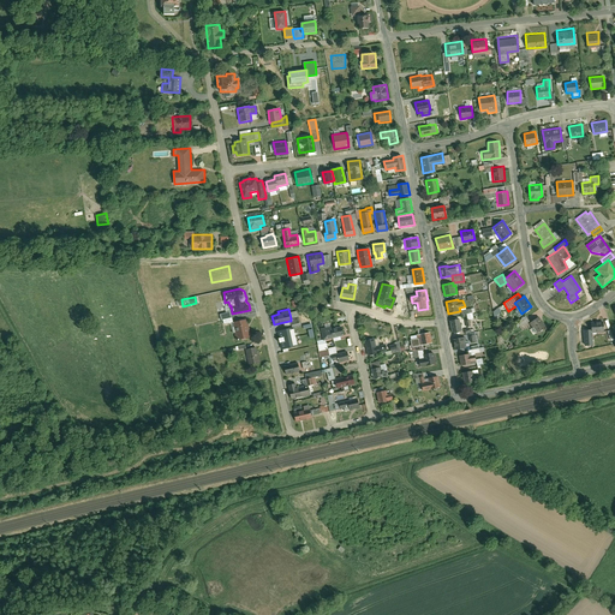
[(545,326),(538,316),(530,322),(537,332),(545,326)]
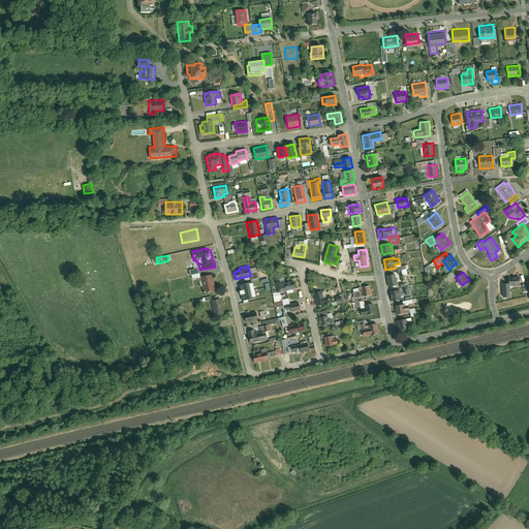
[(395,274),(386,276),(389,286),(396,284),(395,274)]
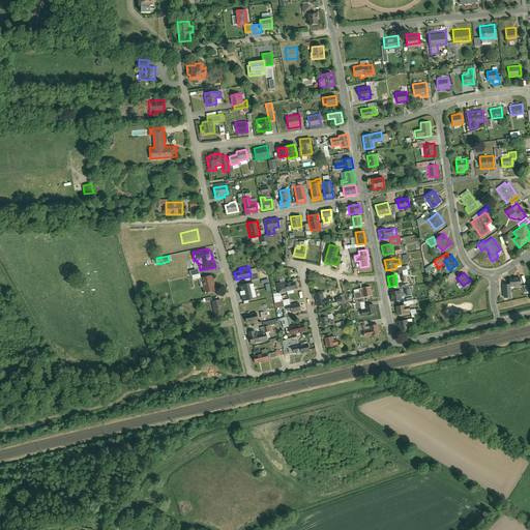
[(212,275),(202,277),(204,287),(202,287),(203,293),(217,290),(214,278),(213,278),(212,275)]
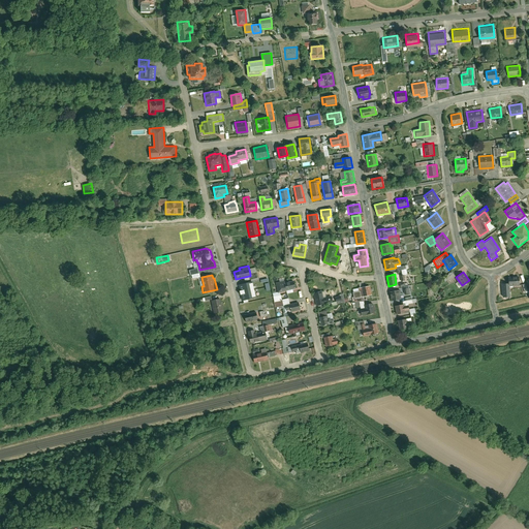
[(519,278),(508,278),(508,284),(508,286),(519,285),(519,278)]
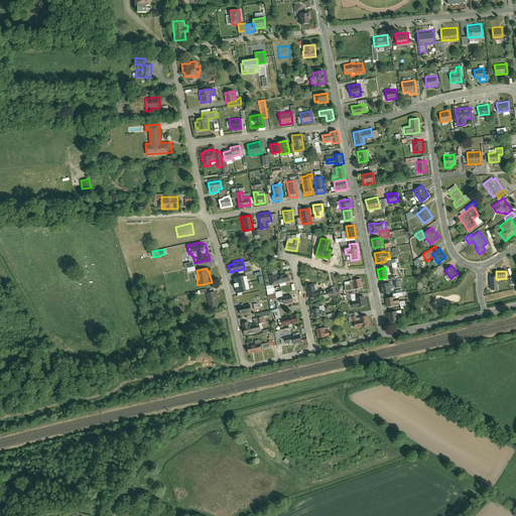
[(277,273),(268,275),(270,284),(270,285),(272,284),(278,283),(284,281),(287,281),(285,273),(277,275),(277,273)]
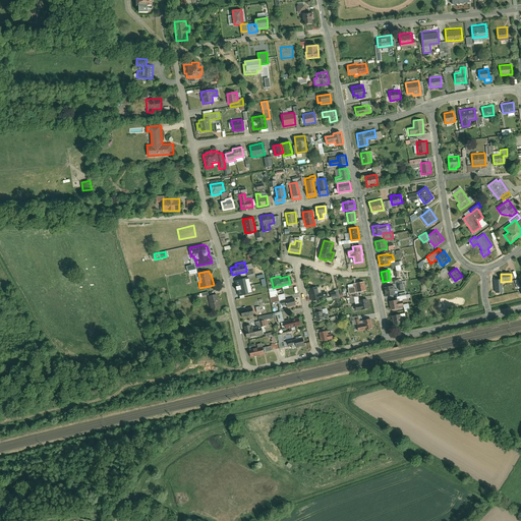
[(366,291),(364,282),(358,283),(355,284),(354,284),(355,287),(349,288),(350,293),(356,292),(366,291)]
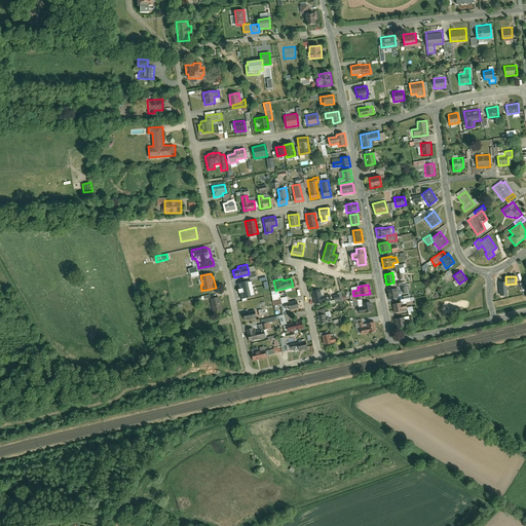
[(398,288),(387,290),(389,299),(398,298),(397,293),(399,292),(398,288)]
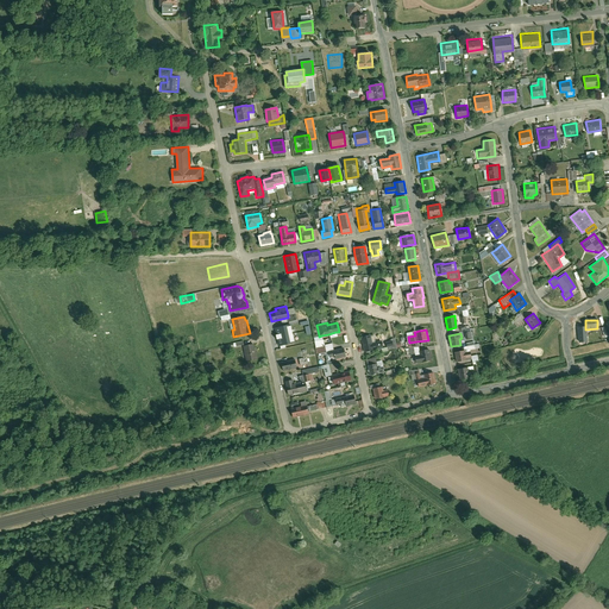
[(292,334),(276,338),(277,346),(292,344),(293,343),(292,334)]
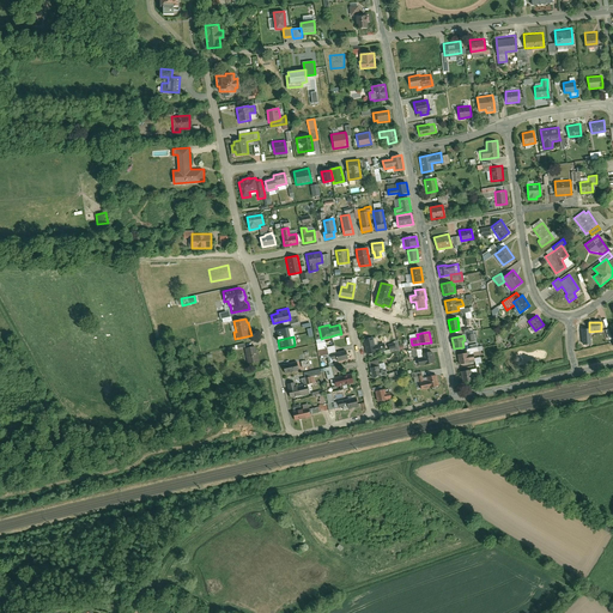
[(372,337),(363,339),(365,354),(384,351),(383,343),(374,344),(372,337)]
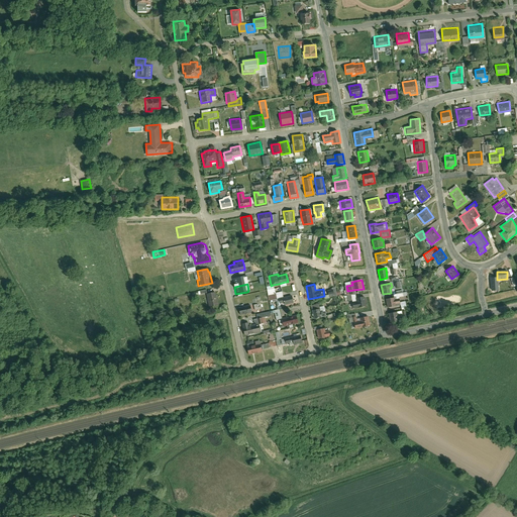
[(275,292),(274,288),(273,285),(271,286),(271,285),(266,286),(268,295),(275,294),(275,292)]
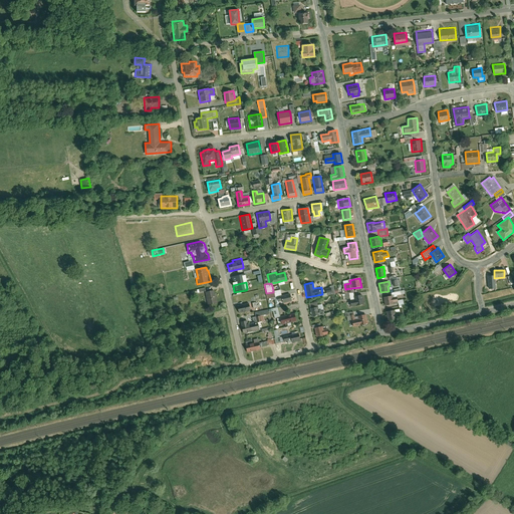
[(325,290),(326,295),(334,293),(332,285),(329,286),(329,289),(325,290)]
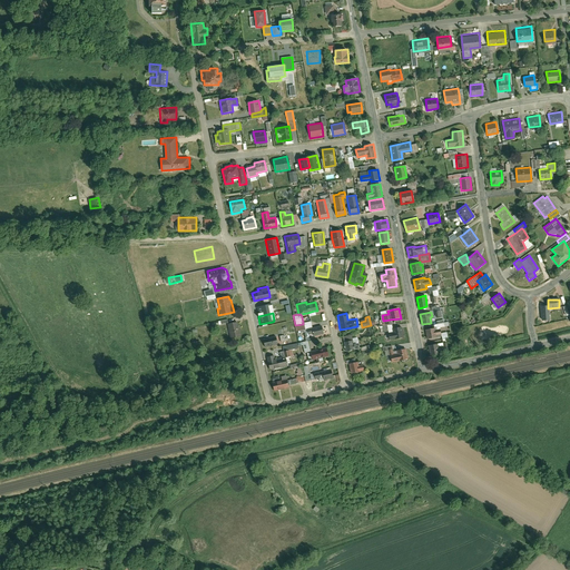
[(238,326),(237,321),(227,324),(231,338),(242,336),(239,326),(238,326)]
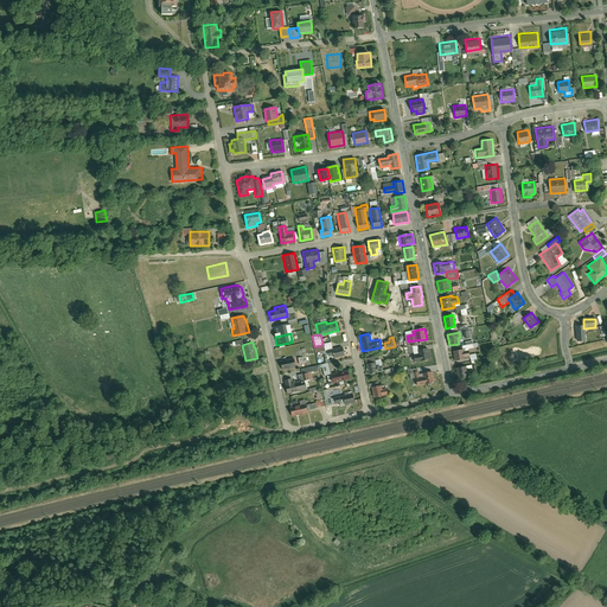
[(344,356),(342,346),(332,349),(326,350),(327,358),(325,359),(326,363),(327,363),(330,362),(330,358),(344,356)]
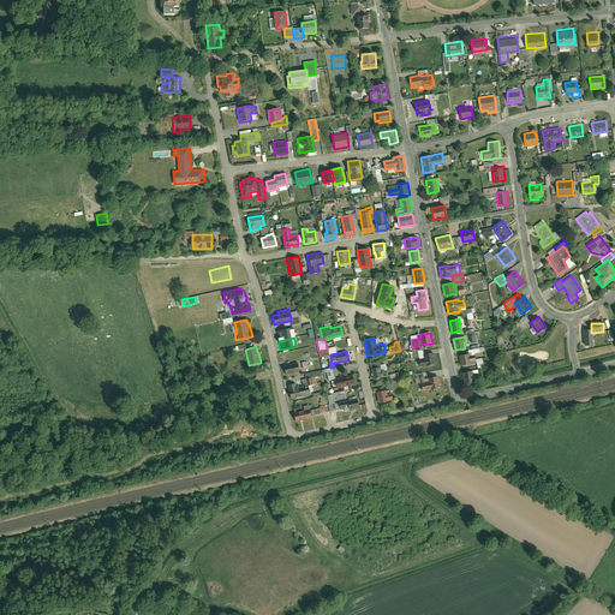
[(436,364),(434,353),(424,354),(425,359),(419,359),(421,366),(436,364)]
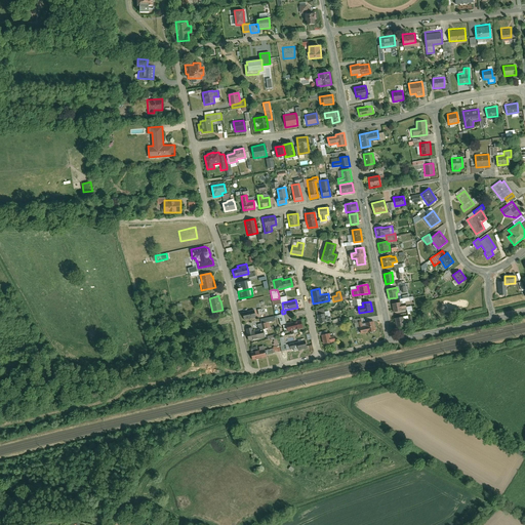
[(391,303),(393,312),(401,311),(400,309),(406,308),(405,303),(399,303),(399,301),(391,303)]
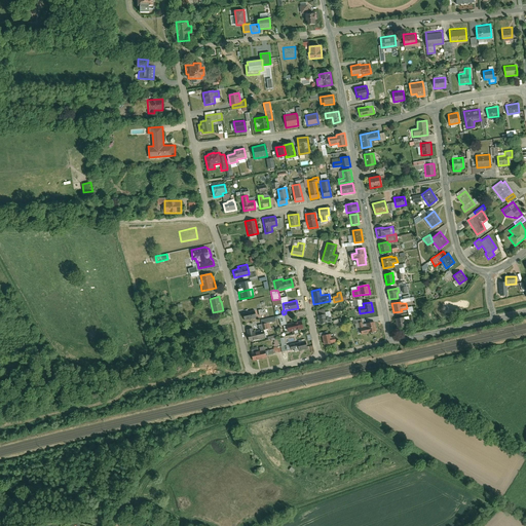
[(315,310),(318,324),(326,322),(326,321),(330,320),(329,315),(326,316),(324,308),(315,310)]
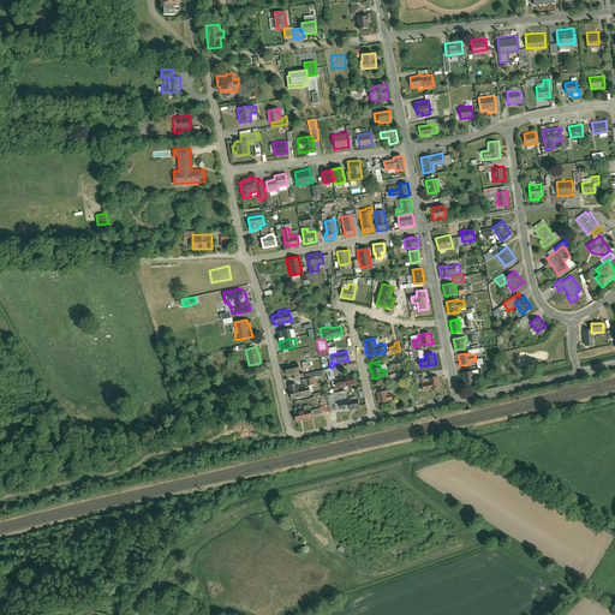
[(300,371),(298,363),(285,365),(286,374),(300,371)]
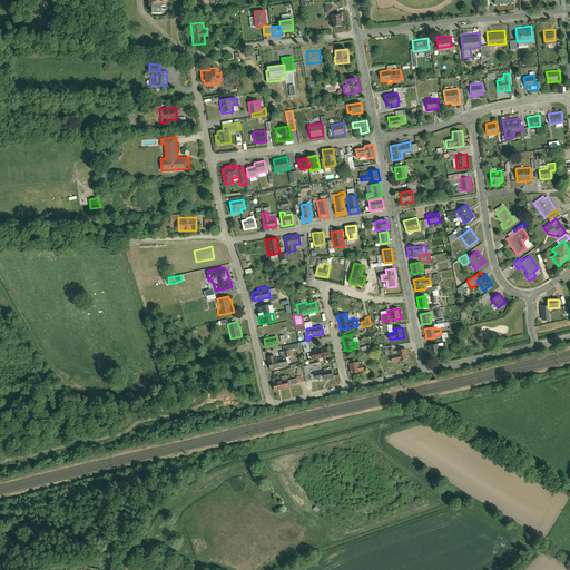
[(283,346),(285,357),(291,356),(290,350),(298,347),(297,343),(283,346)]
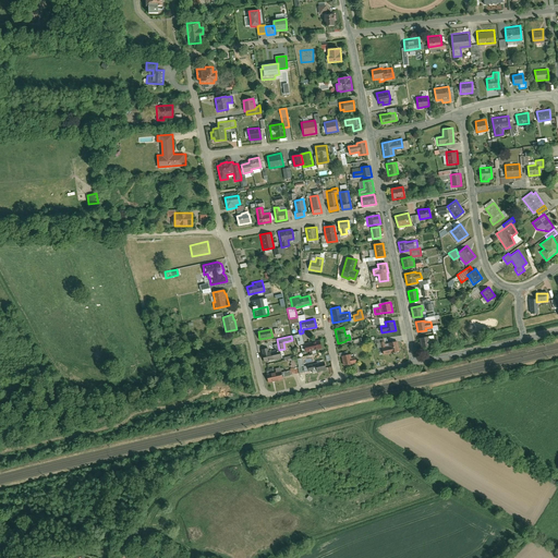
[(419,338),(421,349),(434,347),(432,339),(427,340),(427,336),(419,338)]
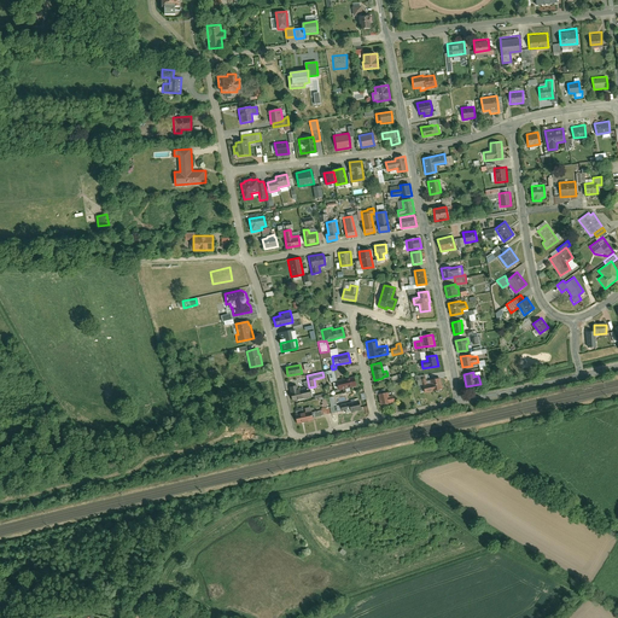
[(356,385),(354,375),(336,379),(336,380),(338,390),(356,385)]
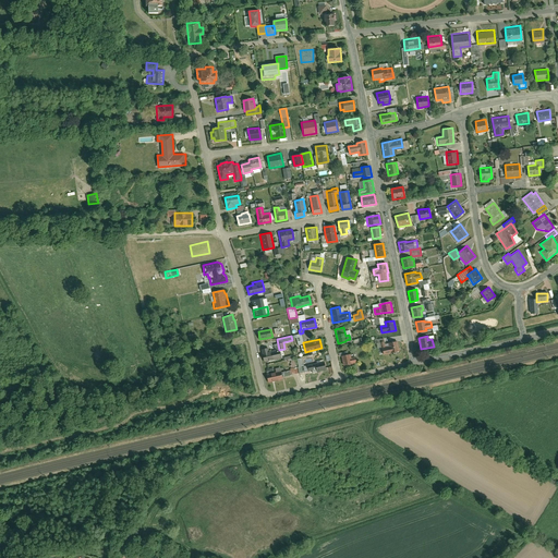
[(400,352),(398,341),(388,343),(389,347),(383,349),(384,355),(400,352)]
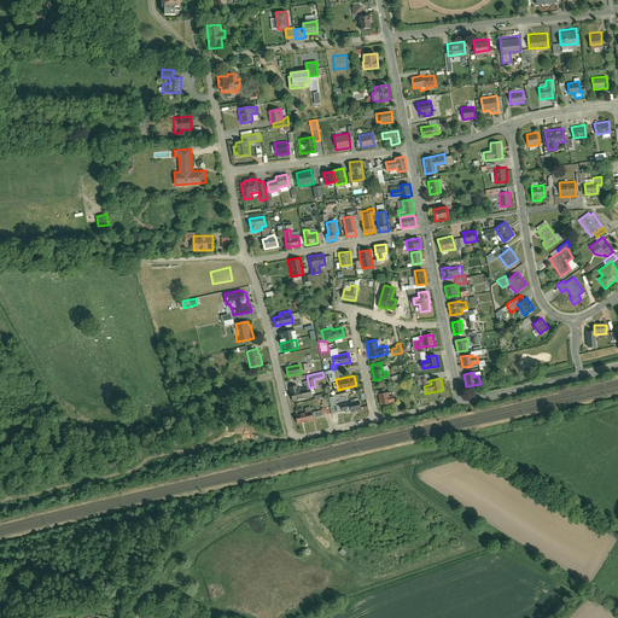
[(299,390),(298,385),(290,386),(292,400),(312,396),(309,388),(299,390)]
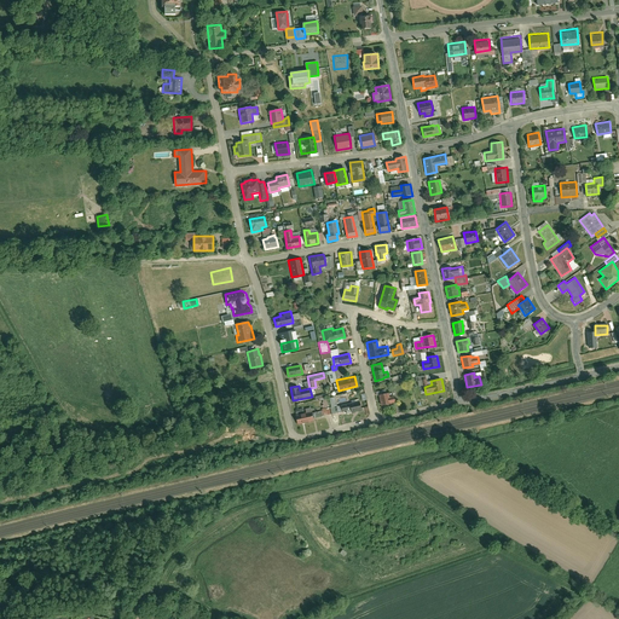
[(388,395),(388,392),(379,394),(380,405),(389,403),(394,401),(393,394),(388,395)]
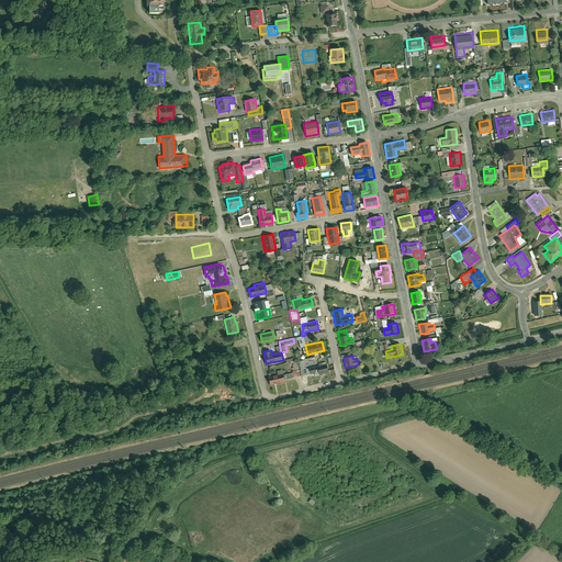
[(326,363),(308,367),(310,373),(313,372),(313,375),(328,372),(326,363)]
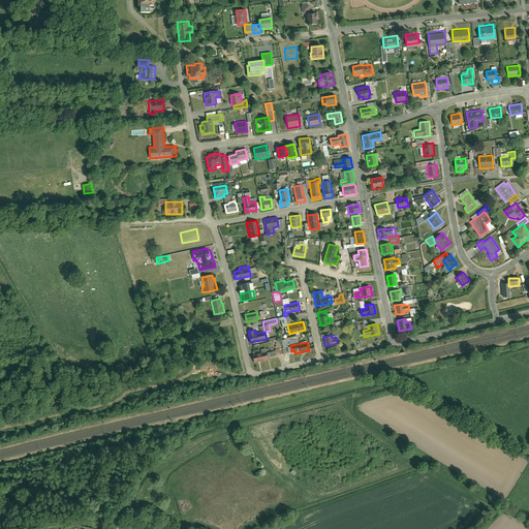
[(267,351),(253,354),(254,363),(269,360),(267,351)]
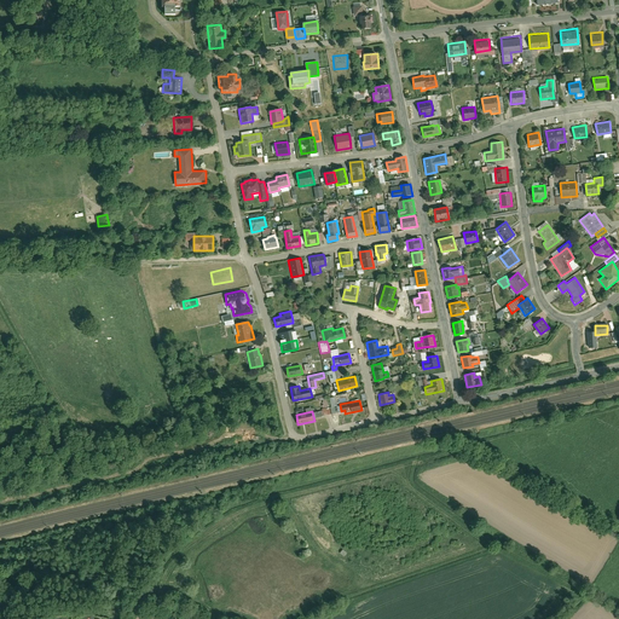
All buildings are outlined.
